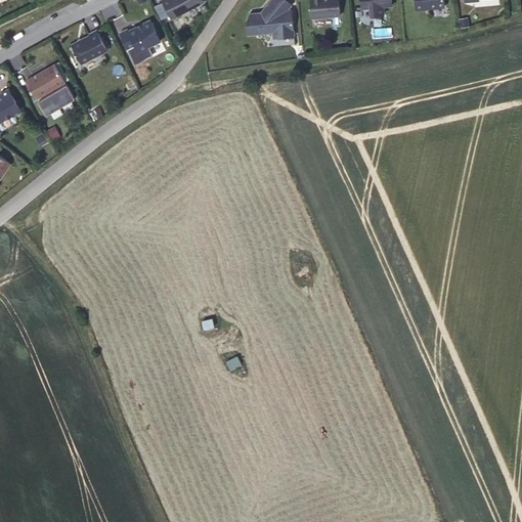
[(204,2),(202,0),(161,0),(162,0),(171,18),(204,2)]
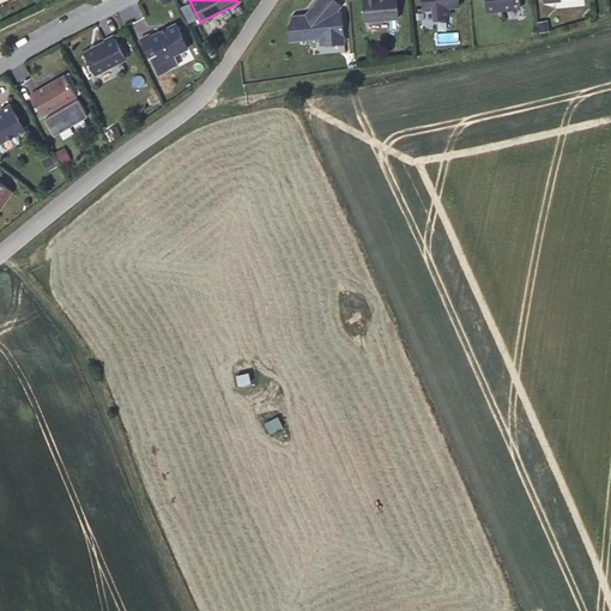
[(286,26),(288,42),(318,40),(319,47),(343,44),(338,12),(332,12),(337,6),(330,0),(320,0),(310,10),(313,13),(310,17),(290,18),(286,26)]
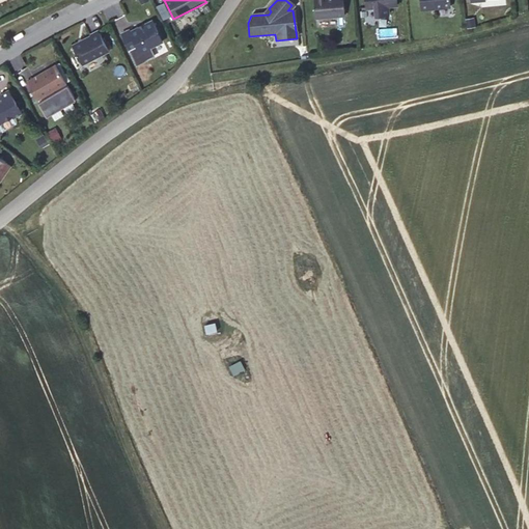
[(315,0),(316,15),(345,12),(343,0),(315,0)]
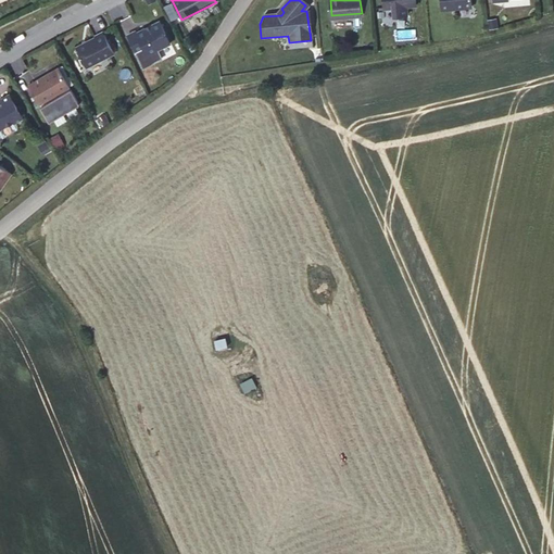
[(383,0),(385,5),(393,4),(394,13),(408,12),(407,3),(417,2),(416,0),(383,0)]
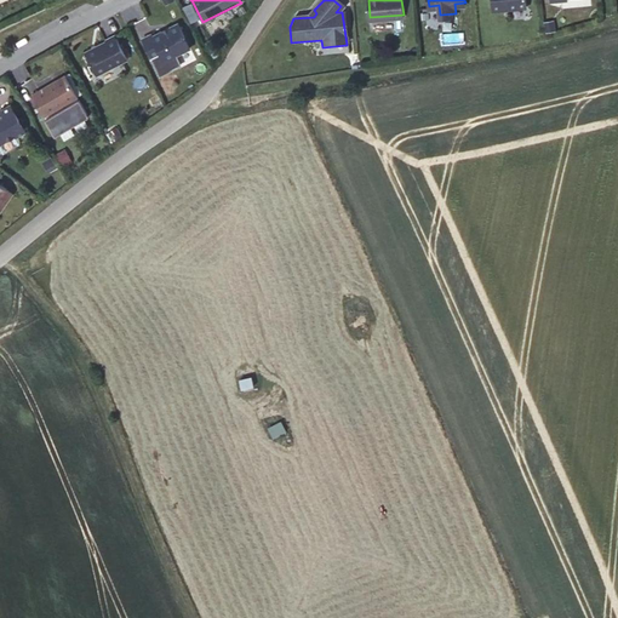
[(152,35),(142,40),(152,59),(160,55),(164,62),(190,49),(189,47),(184,38),(178,24),(152,38),(152,35)]
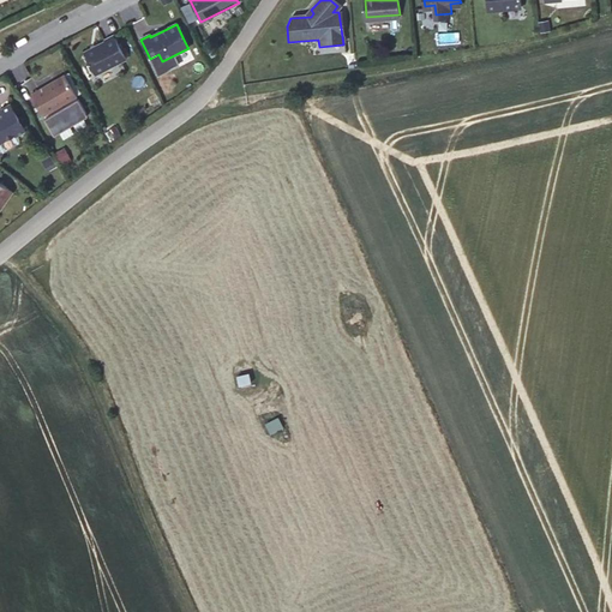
[(113,36),(105,41),(105,42),(83,53),(95,76),(126,60),(113,36)]
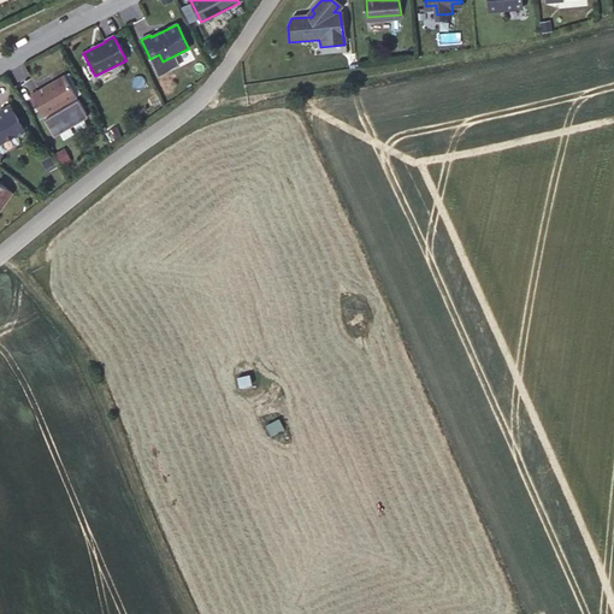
[(77,98),(65,76),(31,96),(43,117),(77,98)]
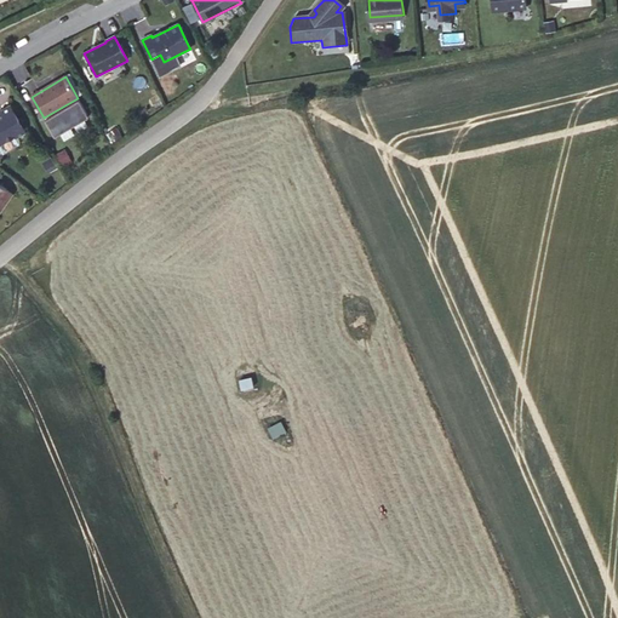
[(44,119),(57,144),(72,137),(68,130),(86,120),(76,102),(44,119)]
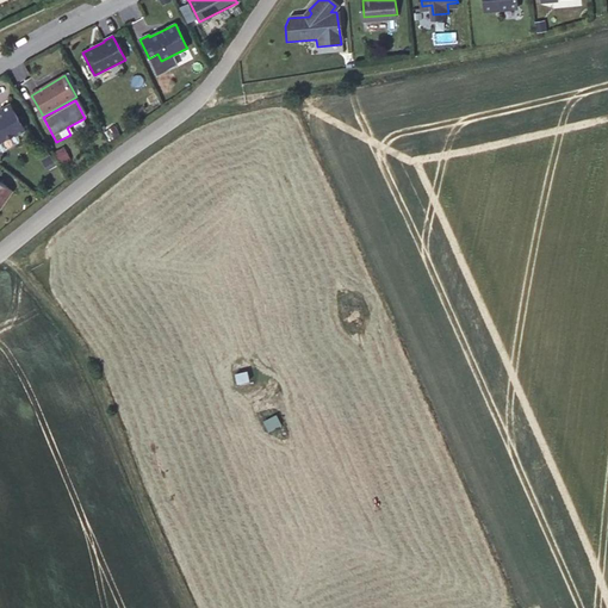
[(0,111),(0,138),(11,132),(13,134),(23,128),(8,103),(0,107),(0,111)]
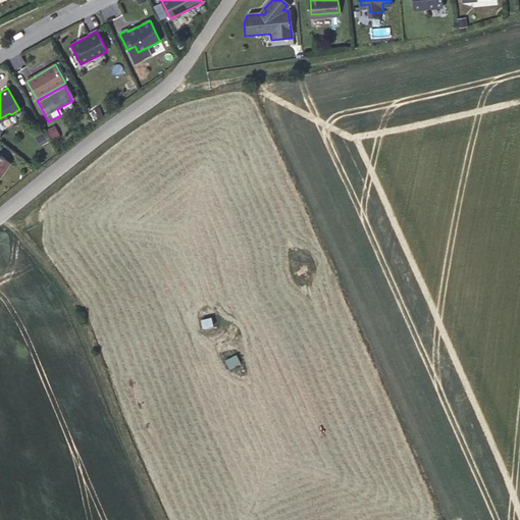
[(96,109),(91,113),(94,117),(99,114),(96,109)]
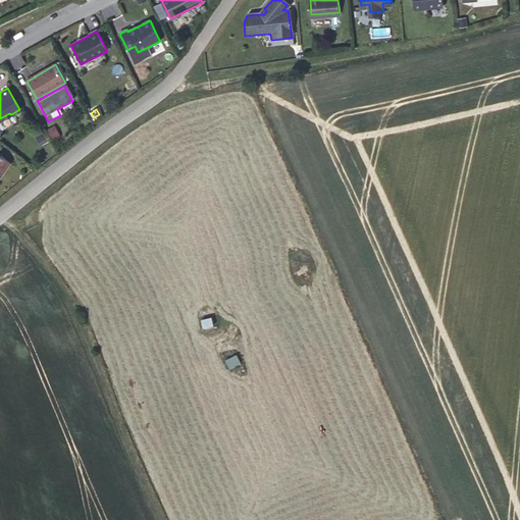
[(0,177),(10,165),(0,157),(0,177)]
